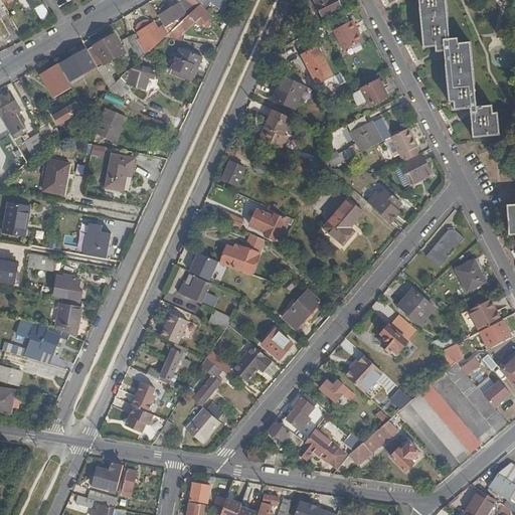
[(37,0),(26,0),(31,9),(40,4),(37,0)]
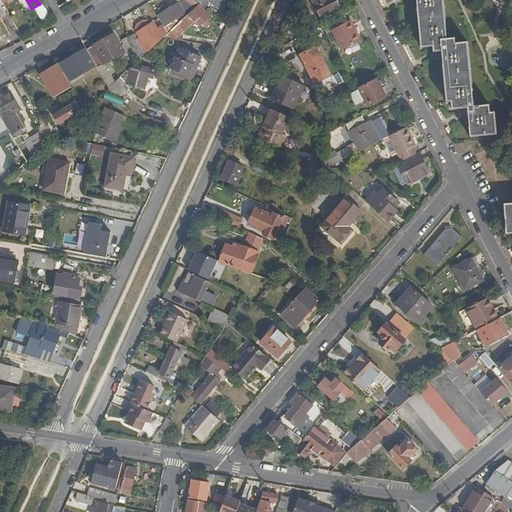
[(183,0),(184,1),(157,16),(168,34),(174,28),(179,24),(177,19),(185,14),(187,16),(200,5),(193,0),(183,0)]
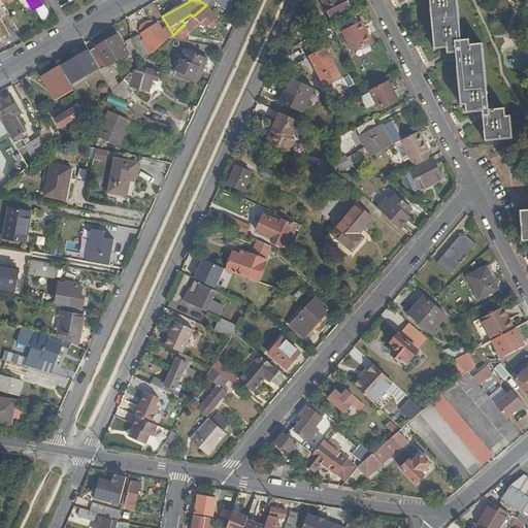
[(322,0),(326,6),(325,7),(330,18),(351,7),(347,0),(322,0)]
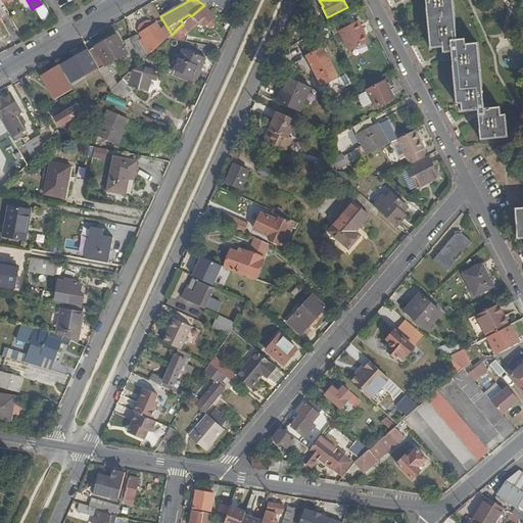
[(426,0),(431,48),(443,47),(444,53),(452,51),(458,104),(462,104),(463,111),(478,110),(482,140),(508,137),(506,115),(501,115),(500,107),(485,109),(478,44),(466,45),(465,39),(458,40),(453,0),(426,0)]
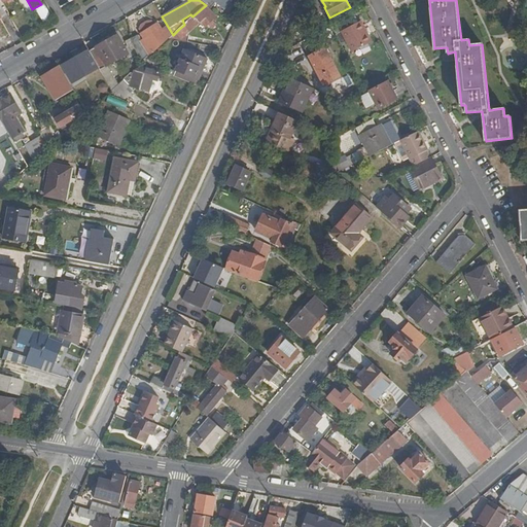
[(45,3),(37,8),(44,22),(54,15),(45,3)]
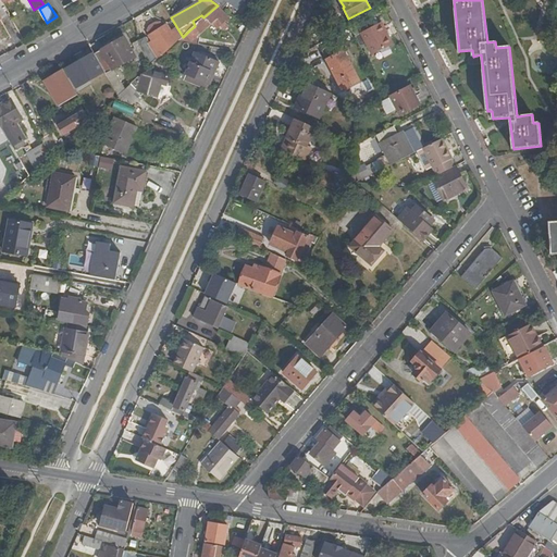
[(178,40),(199,45),(200,37),(197,37),(211,24),(217,29),(220,26),(224,31),(229,26),(225,22),(229,17),(218,5),(203,19),(203,17),(195,26),(189,31),(183,37),(178,40)]
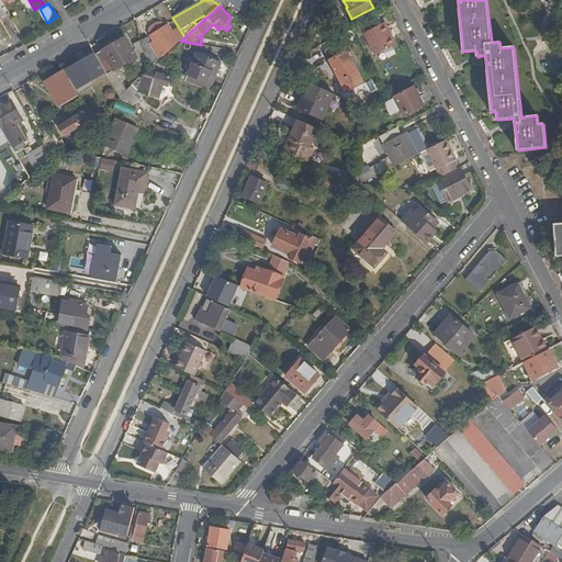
[(360,32),(372,56),(395,44),(382,20),(360,32)]
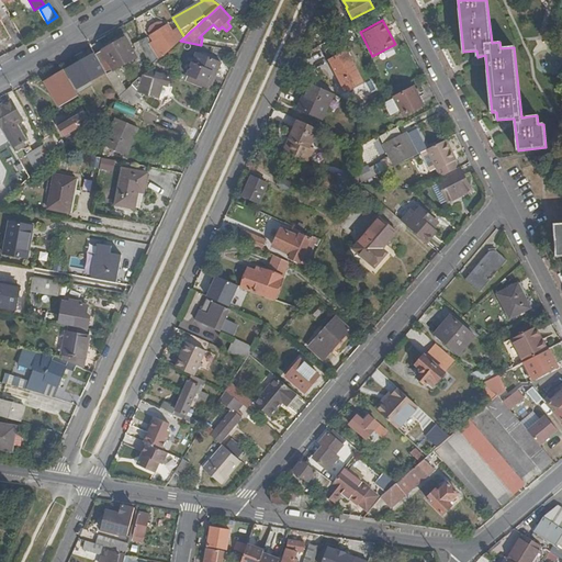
[(142,41),(149,69),(157,63),(159,60),(166,54),(165,51),(182,37),(177,29),(168,34),(165,27),(154,34),(152,35),(155,41),(152,42),(149,36),(142,41)]
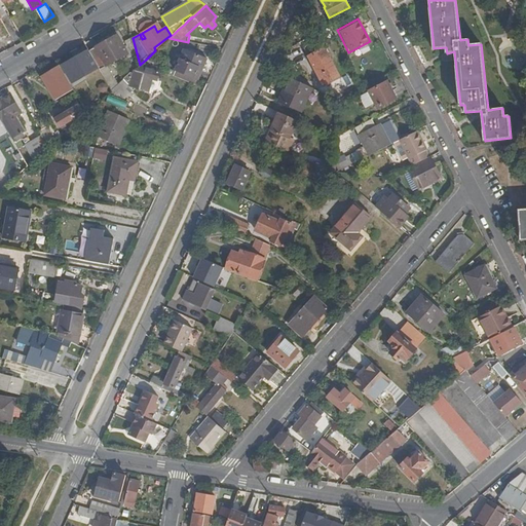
[(117,35),(89,51),(113,90),(117,86),(106,67),(127,53),(117,35)]
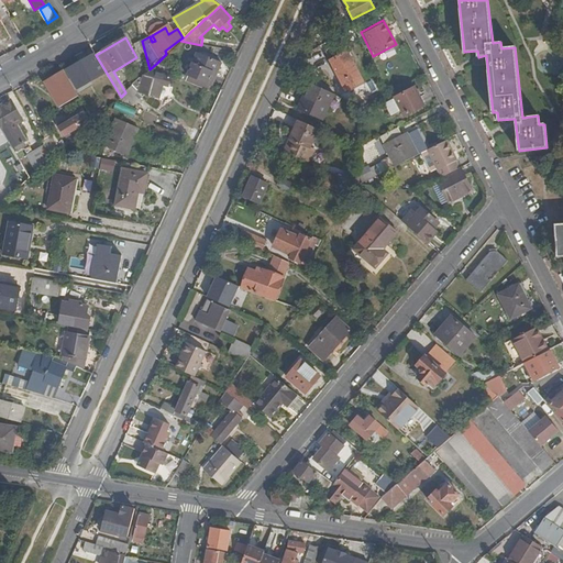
[(364,84),(349,52),(344,54),(340,44),(326,52),(346,92),(364,84)]
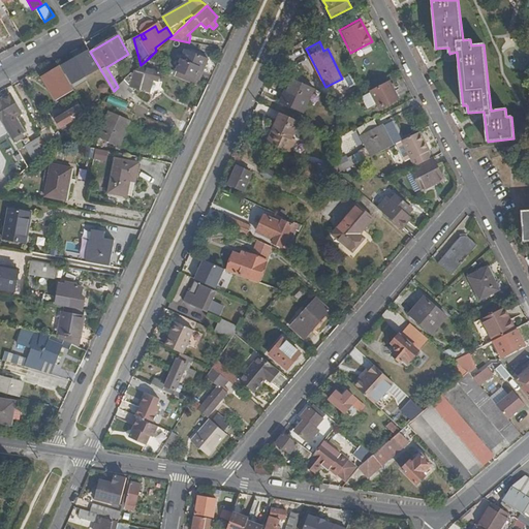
[(184,49),(175,70),(195,80),(200,67),(203,68),(207,59),(184,49)]
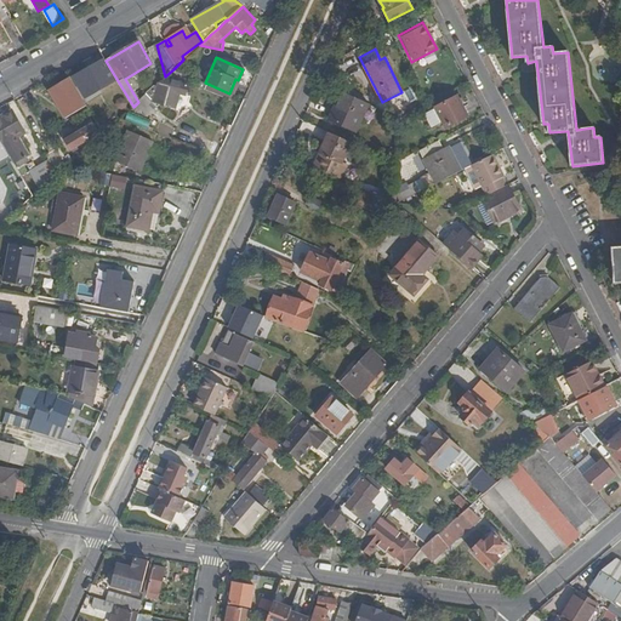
[(109,84),(98,64),(78,77),(89,96),(109,84)]
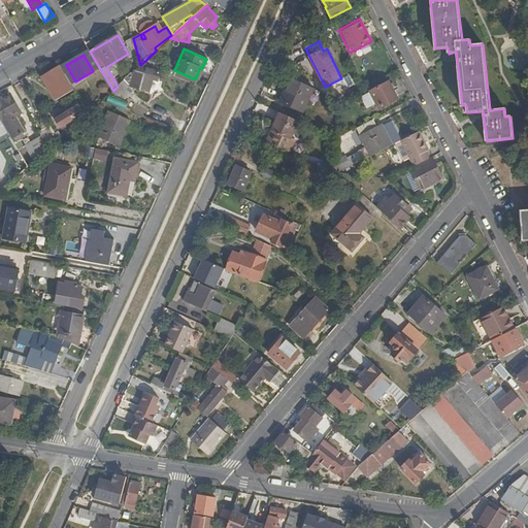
[(73,90),(60,67),(43,76),(48,86),(54,83),(62,97),(73,90)]
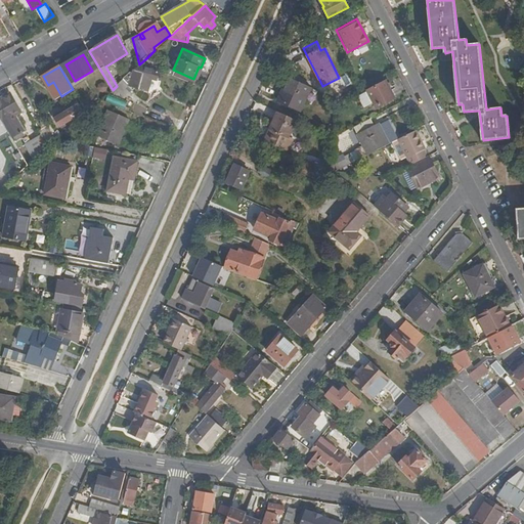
[(158,73),(139,68),(133,72),(116,87),(124,97),(130,91),(132,87),(147,92),(150,79),(156,80),(158,73)]
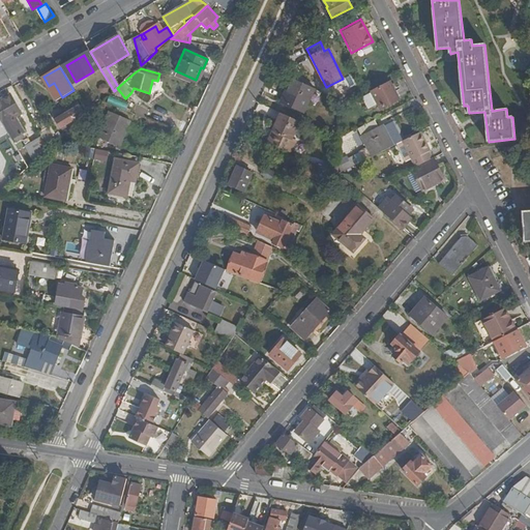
[(289,69),(287,75),(294,78),(296,72),(289,69)]
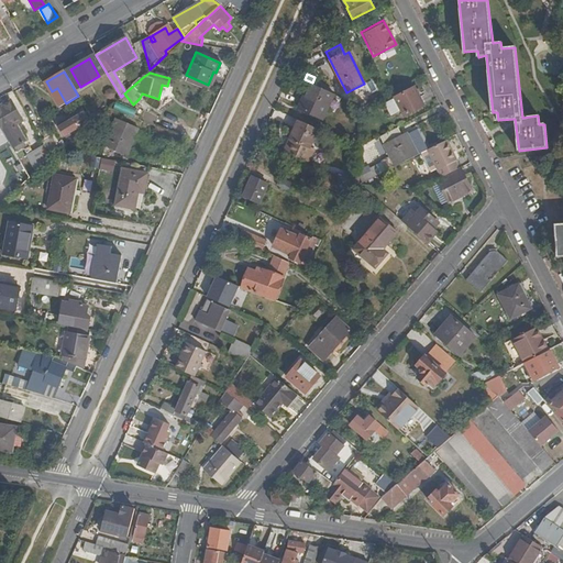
[(324,119),(334,94),(310,83),(299,108),(324,119)]
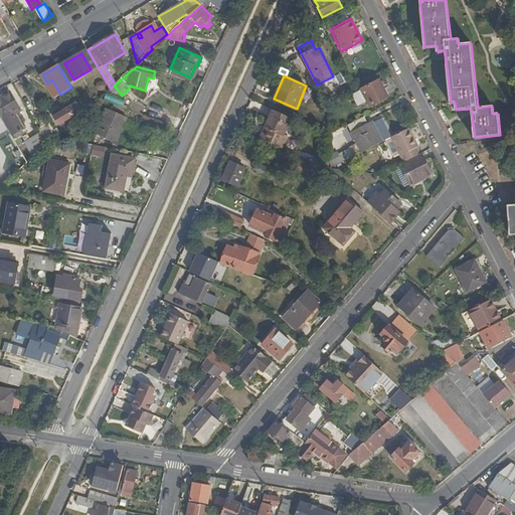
[(362,91),(368,102),(370,106),(389,97),(380,80),(362,91)]
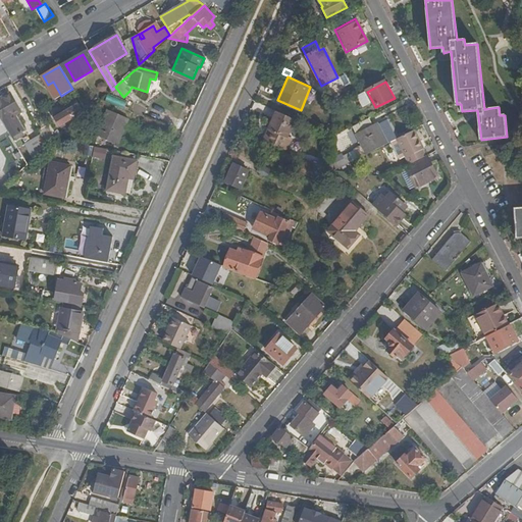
[(362,108),(373,103),(367,92),(357,97),(362,108)]
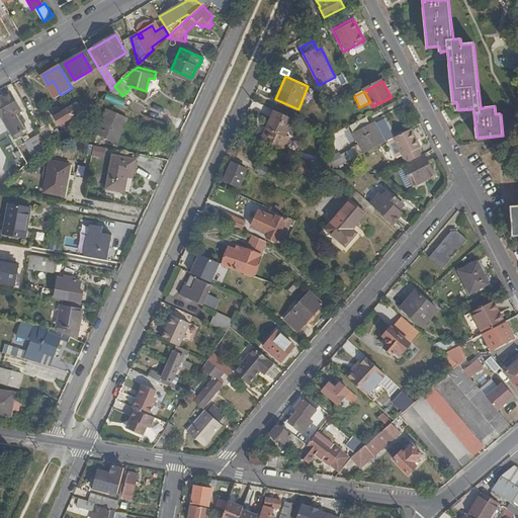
[(10,93),(0,99),(0,115),(12,137),(22,130),(13,112),(11,108),(17,105),(10,93)]
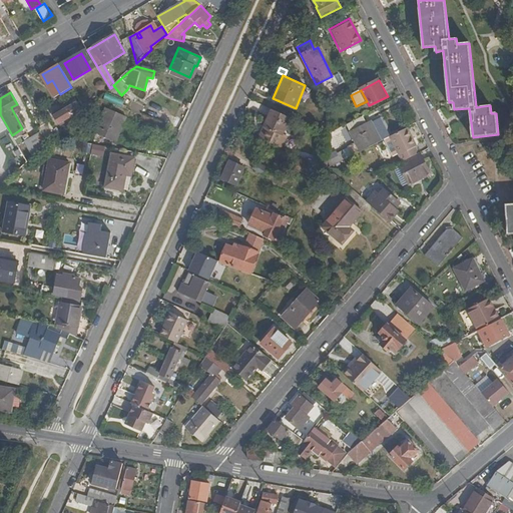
[(107,93),(105,99),(123,106),(125,99),(107,93)]
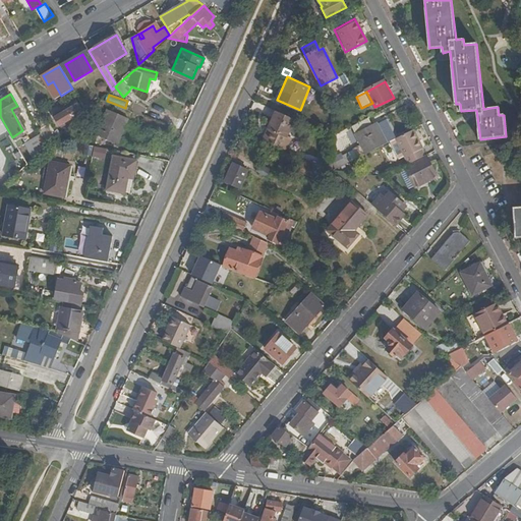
[(83,112),(79,105),(67,111),(66,111),(64,113),(62,113),(56,116),(60,125),(83,112)]
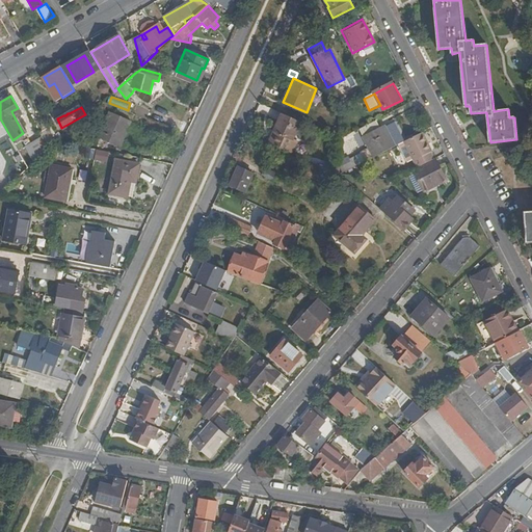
[(131,121),(111,112),(100,138),(120,147),(131,121)]
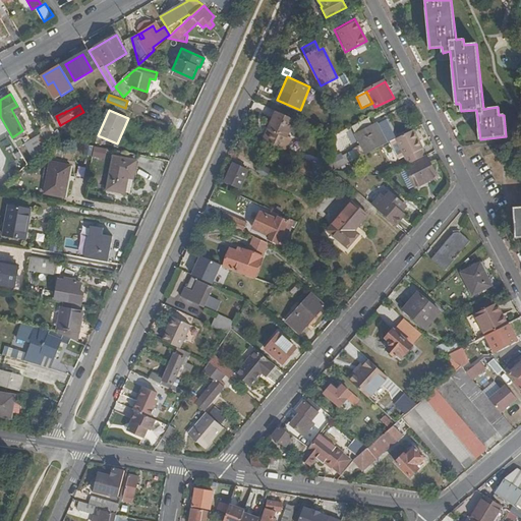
[(288,136),(295,119),(277,111),(265,140),(286,150),(291,137),(288,136)]
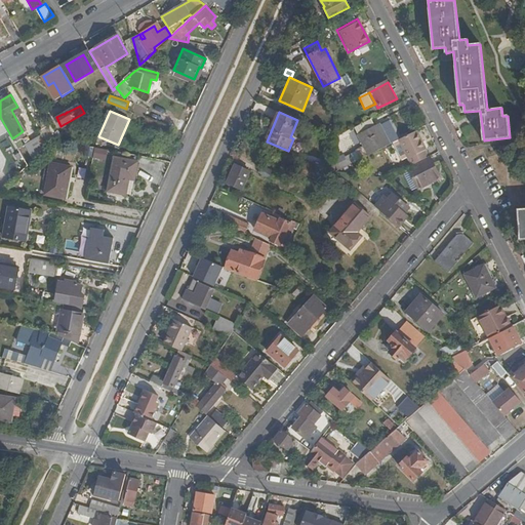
[(368,120),(354,127),(358,135),(372,128),(368,120)]
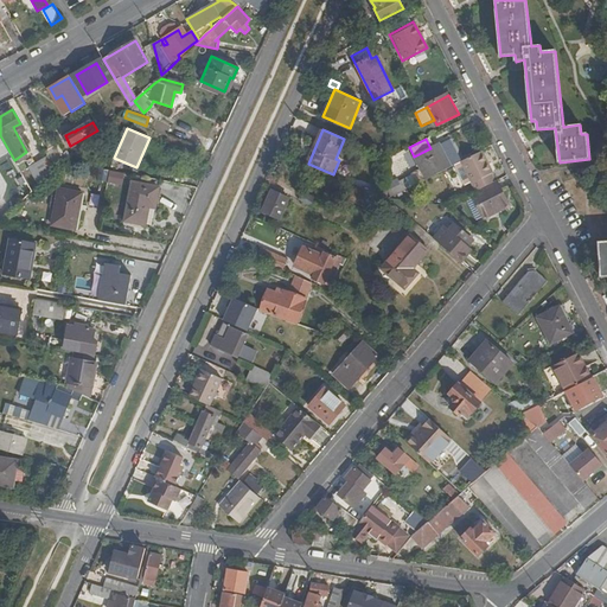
[(58,144),(45,151),(50,158),(57,172),(68,163),(72,158),(66,148),(63,151),(58,144)]
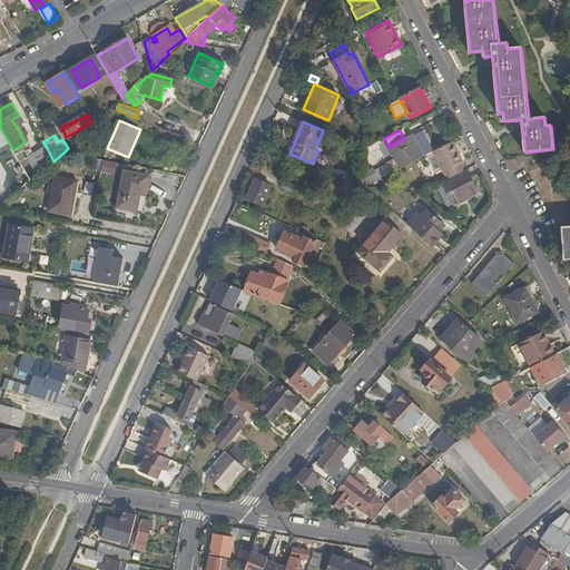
[(389,147),(401,169),(424,157),(413,135),(404,139),(389,147)]
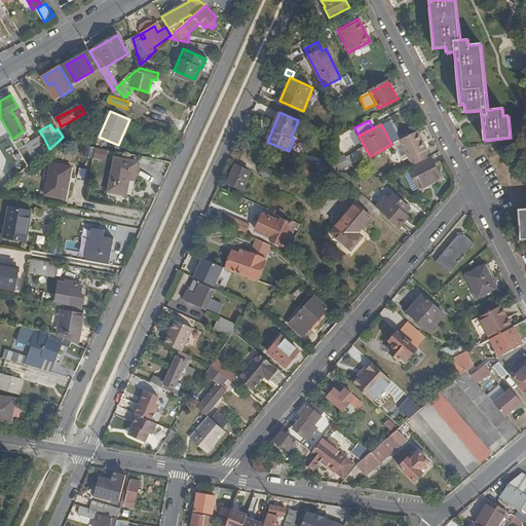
[(426,150),(417,132),(401,140),(413,165),(429,157),(426,151),(426,150)]
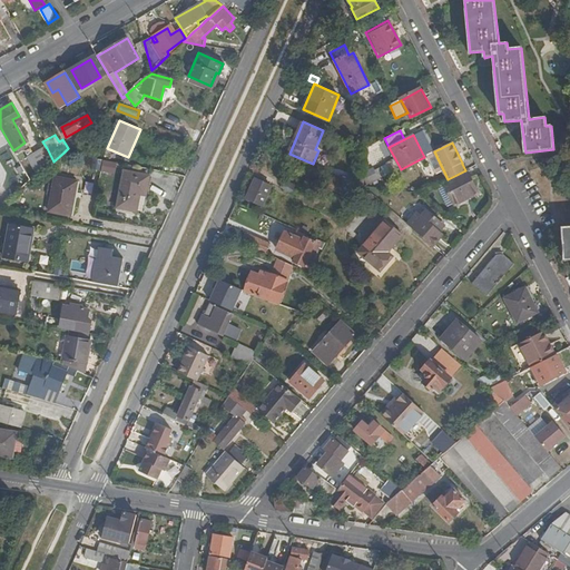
[(79,147),(78,155),(92,158),(94,149),(79,147)]
